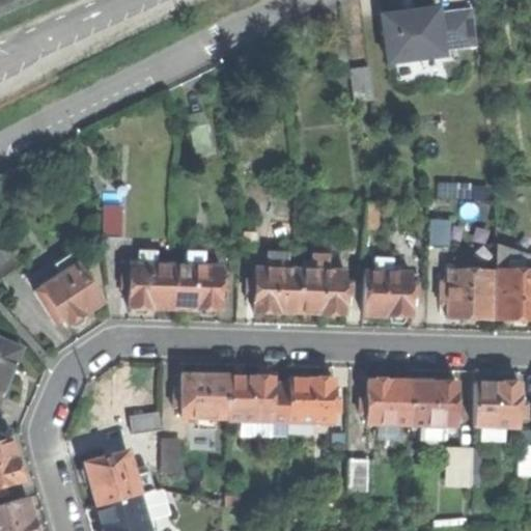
[(442,5),(381,14),(388,66),(449,58),(448,50),(443,12),(442,5)]
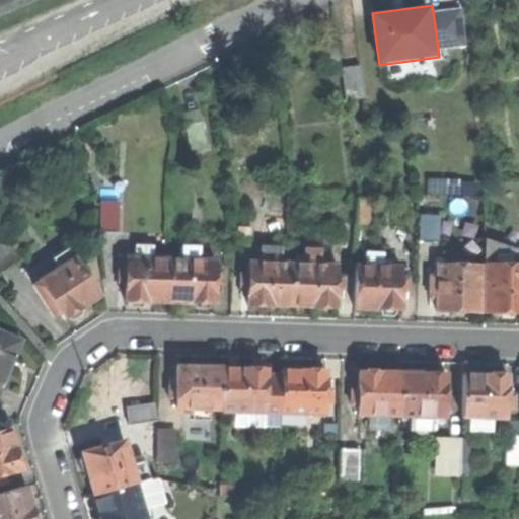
[(461,8),(433,12),(438,49),(466,46),(461,8)]
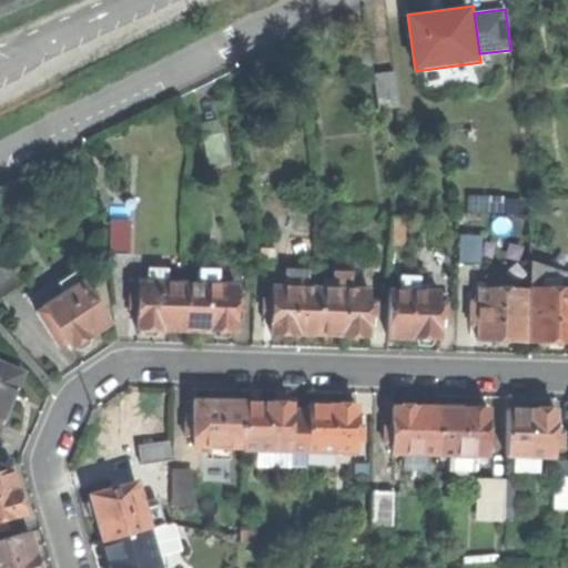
[(378,107),(401,104),(395,71),(374,74),(378,107)]
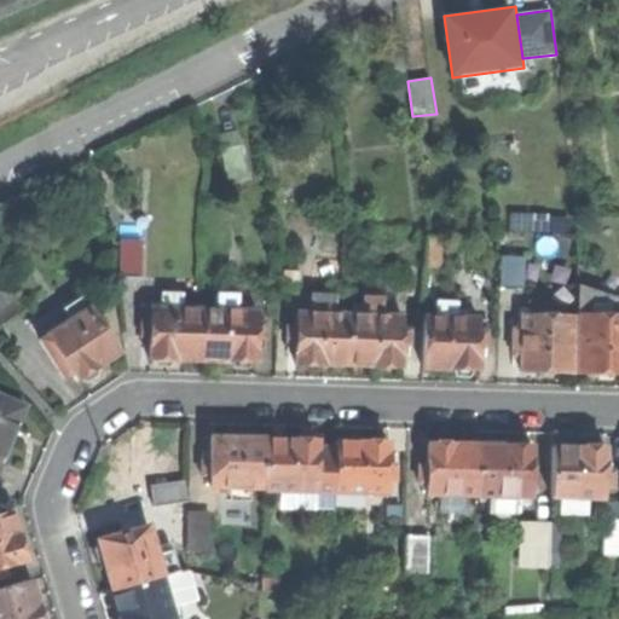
[(229,179),(247,174),(239,143),(220,148),(229,179)]
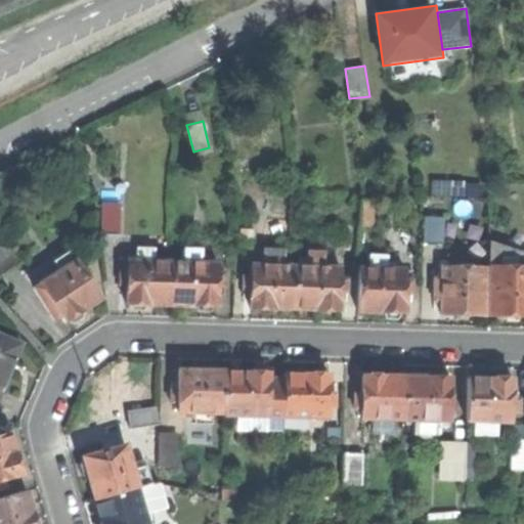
[(360,226),(372,226),(373,200),(360,200),(360,226)]
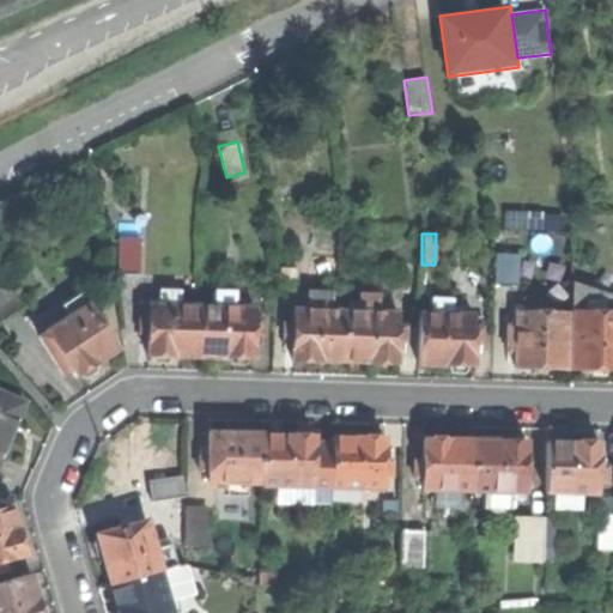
[(119,273),(139,274),(140,238),(120,237),(119,273)]
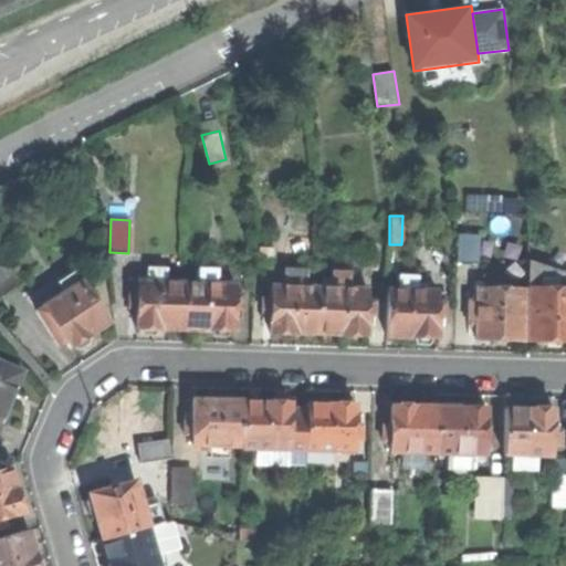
[(458,231),(458,262),(477,262),(478,231),(458,231)]
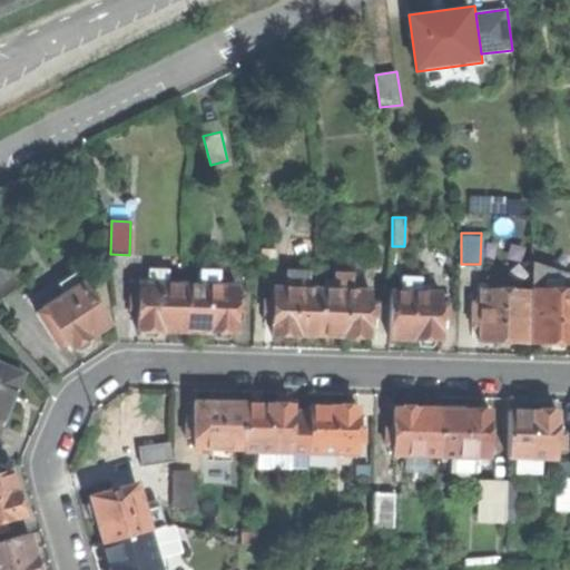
[(0,292),(3,297),(21,286),(0,255),(0,292)]
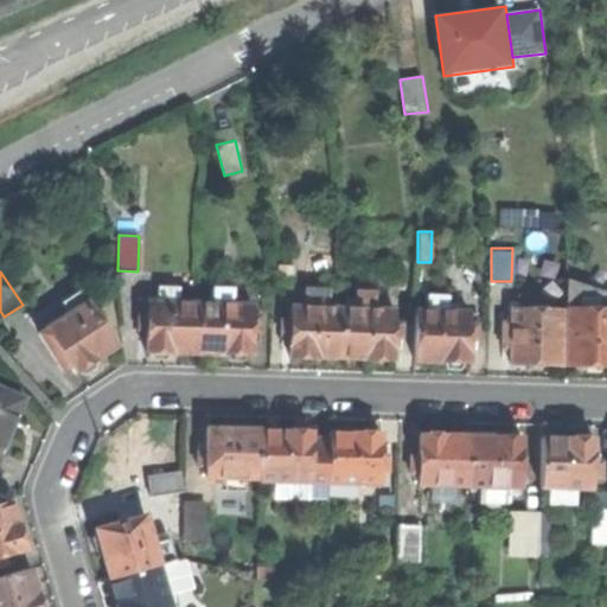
[(566,308),(569,308),(576,308),(576,281),(567,279),(566,308)]
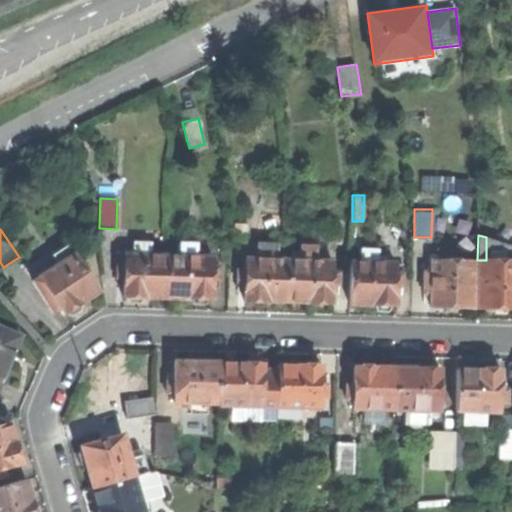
[(511,246),(486,237),(486,260),(511,260),(511,246)]
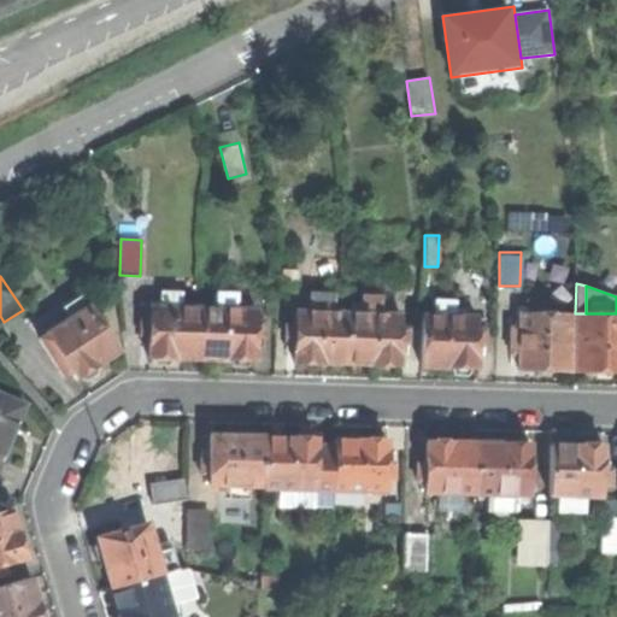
[(162,292),(162,307),(181,307),(182,292),(162,292)]
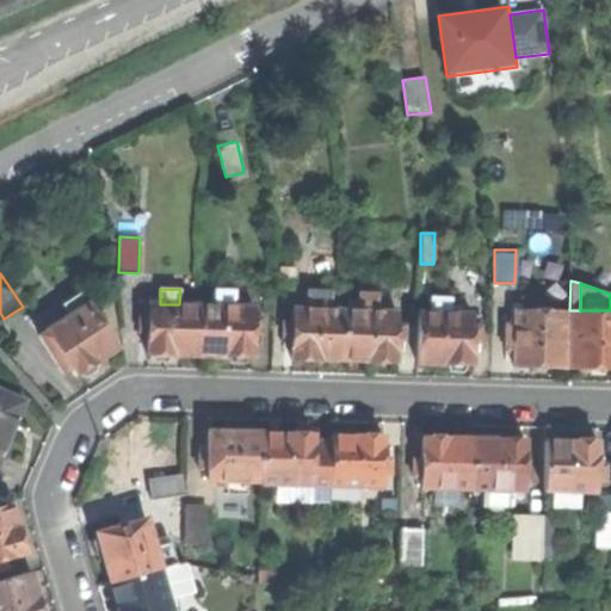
[(222,290),(222,304),(240,304),(240,290),(222,290)]
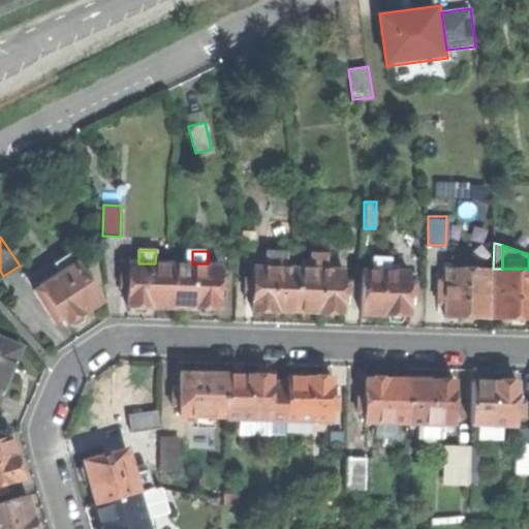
[(268,251),(268,268),(287,268),(287,252),(268,251)]
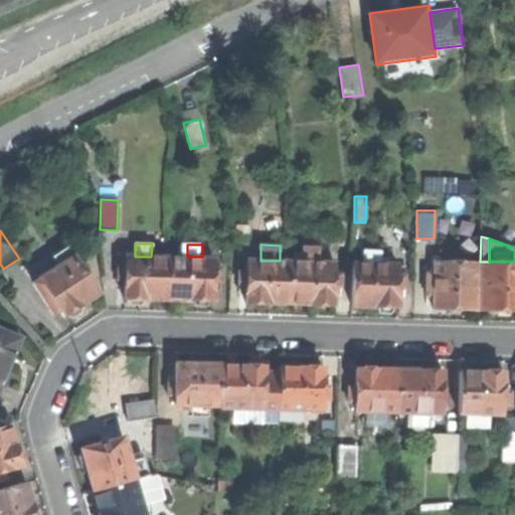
[(59,266),(33,283),(53,314),(59,310),(64,317),(66,315),(73,317),(79,312),(80,306),(89,301),(100,294),(75,254),(73,255),(67,246),(52,255),(59,266)]
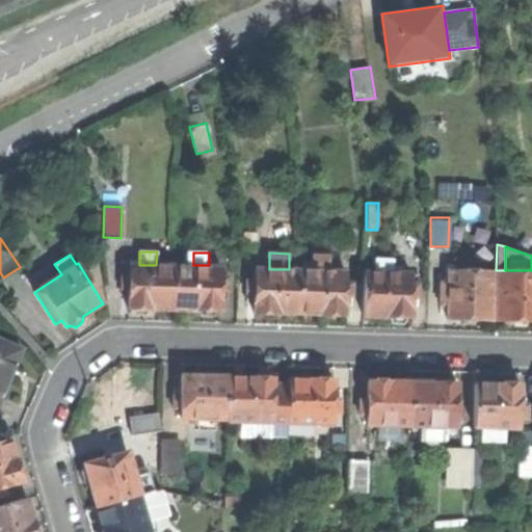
[(314,256),(314,269),(329,270),(329,256),(314,256)]
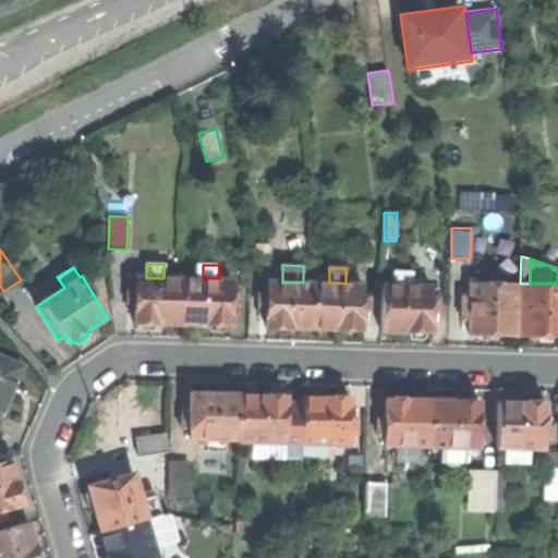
[(393,270),(393,286),(413,286),(413,270),(393,270)]
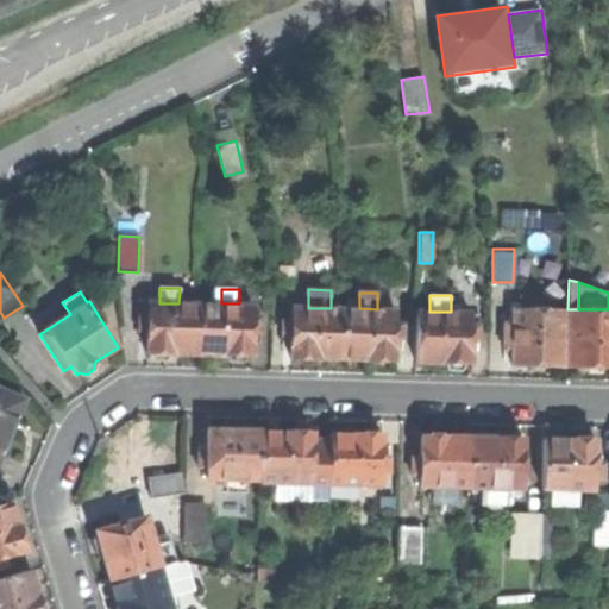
[(525,297),(525,308),(541,308),(541,297),(525,297)]
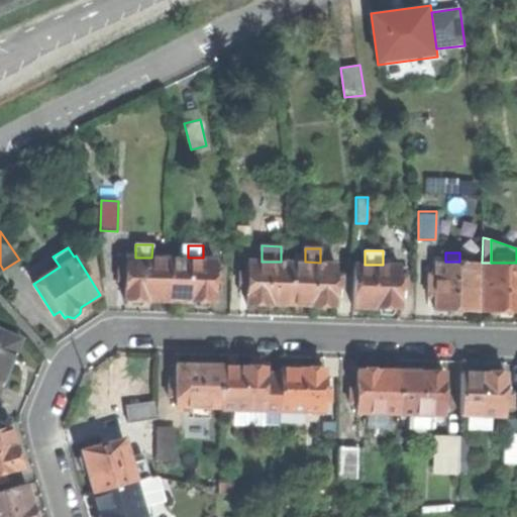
[(135,257),(120,256),(120,281),(126,281),(126,300),(129,300),(132,306),(140,306),(145,301),(153,301),(169,301),(170,257),(151,257),(135,257)]
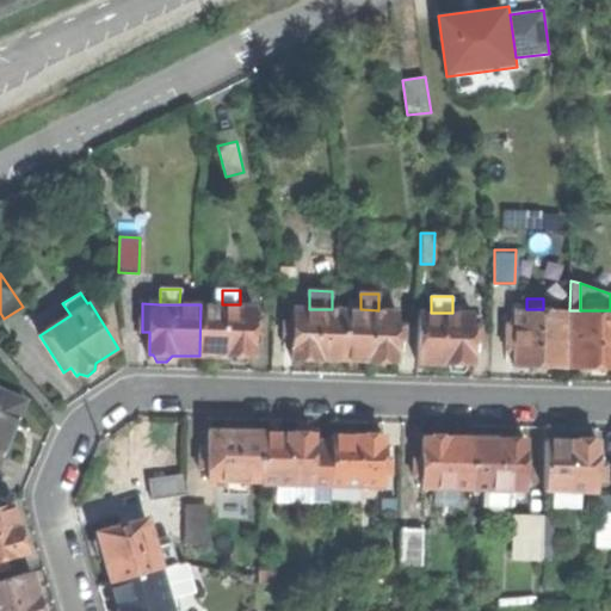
[(222,304),(201,304),(199,356),(217,356),(228,356),(232,363),(244,363),(248,356),(253,356),(254,333),(263,333),(264,316),(254,316),(254,306),(240,304),(222,304)]
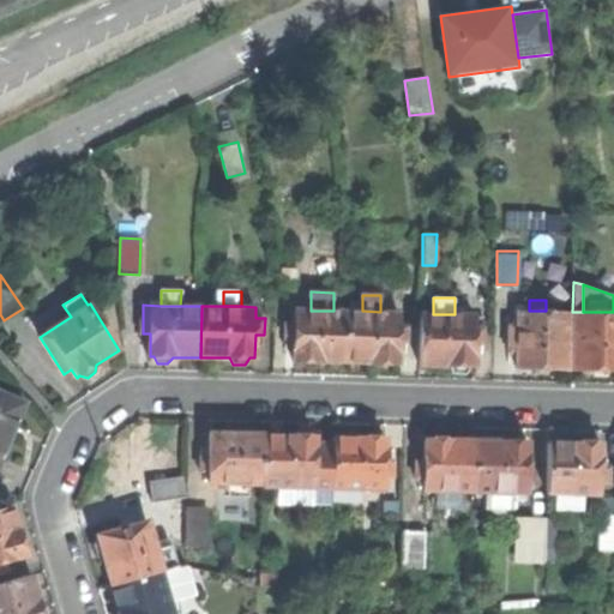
[(320,360),(347,361),(347,311),(333,311),(311,311),(295,309),(295,323),(286,321),(286,337),(294,337),(294,361),(306,361),(320,362),(320,360)]
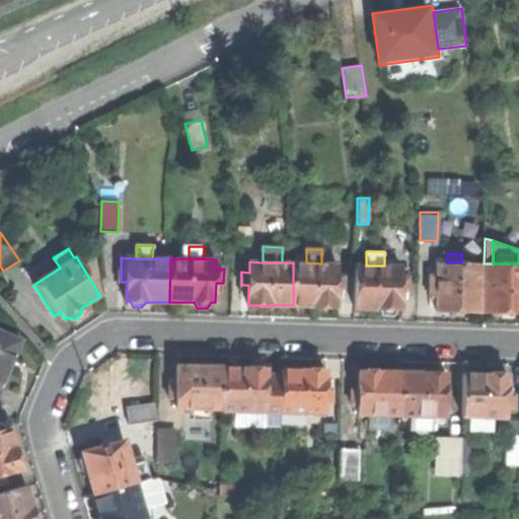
[(306,263),(293,263),(293,305),(313,305),(313,308),(322,308),(336,308),(337,288),(344,288),(344,275),(338,275),(338,264),(321,264),(306,263)]
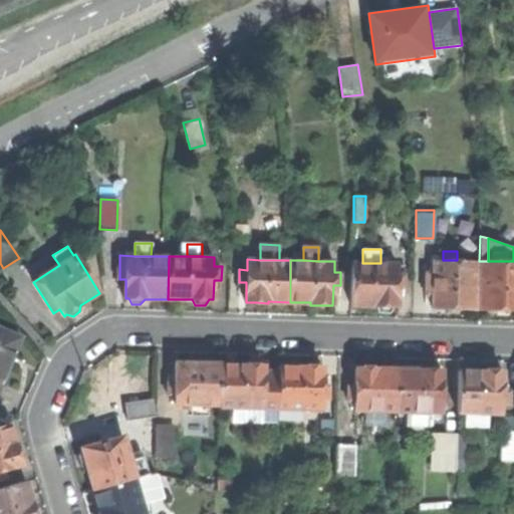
[(434,294),(433,307),(454,308),(476,308),(477,261),(457,260),(443,260),(434,260),(434,271),(426,271),(426,294),(434,294)]
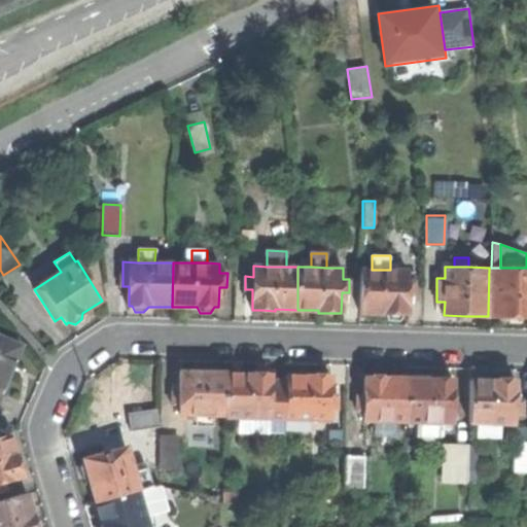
[(494,268),(493,317),(515,317),(526,317),(526,268),(500,268),(494,268)]
